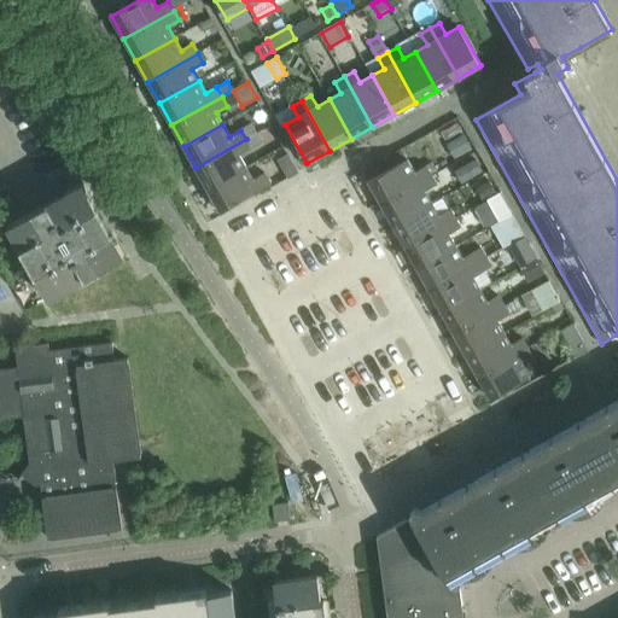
[(251,124),(240,130),(246,139),(256,134),(251,124)]
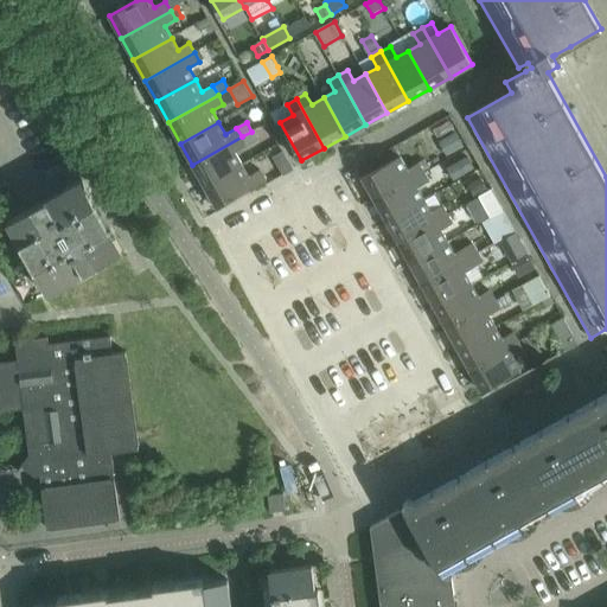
[(251,132),(242,136),(247,146),(257,140),(251,132)]
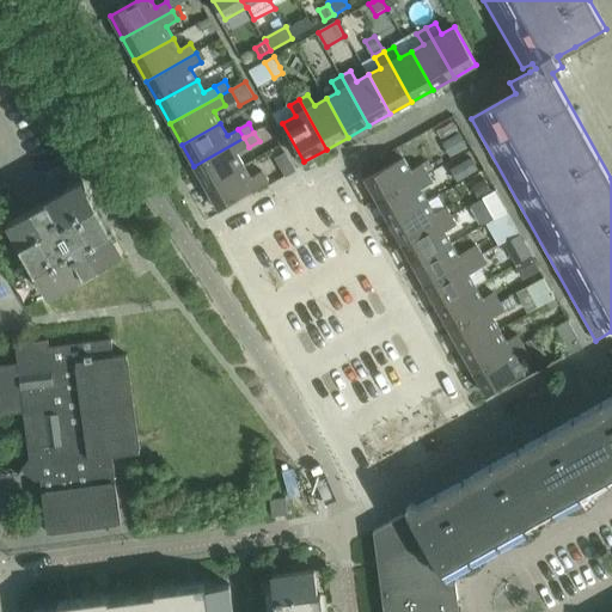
[(460,134),(447,141),(456,155),(469,148),(460,134)]
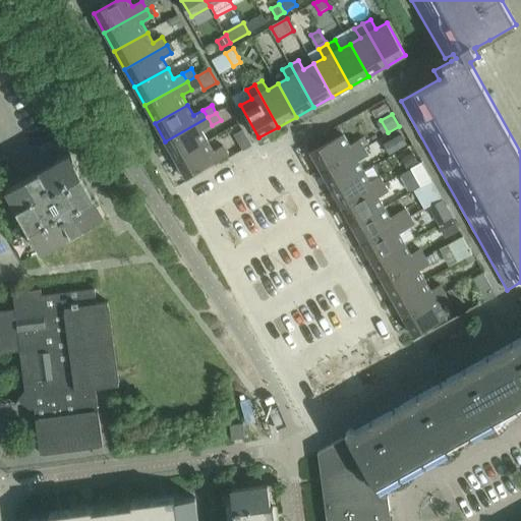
[(208,117),(165,141),(175,160),(208,140),(203,130),(212,125),(208,117)]
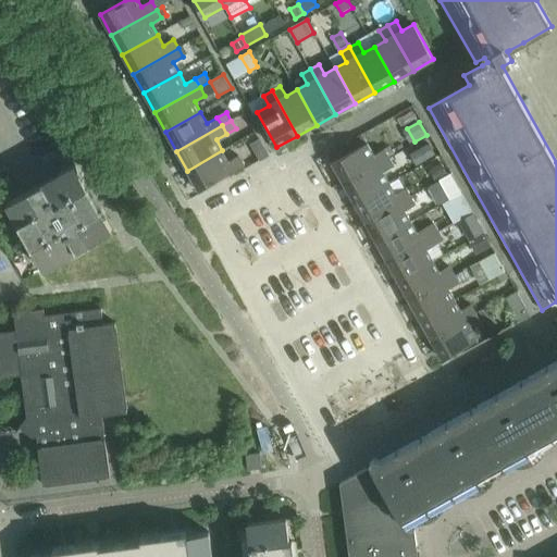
[(332,163),(344,183),(388,158),(384,149),(374,155),(368,144),(332,163)]
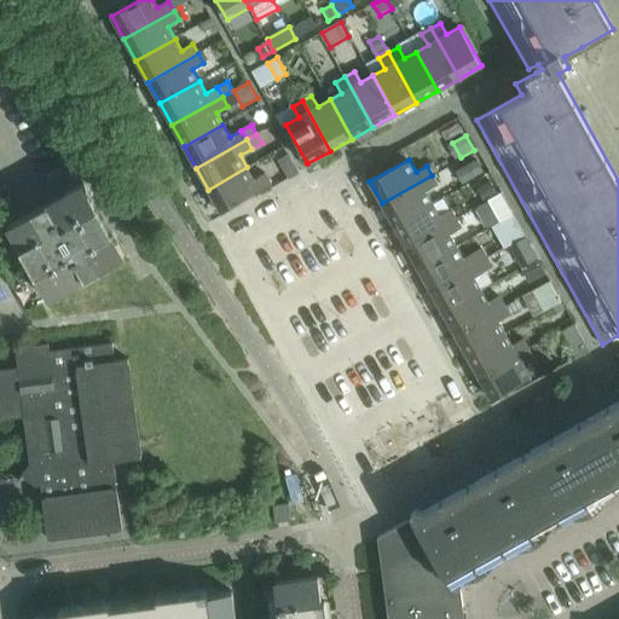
[(478,161),(467,166),(474,179),(485,173),(478,161)]
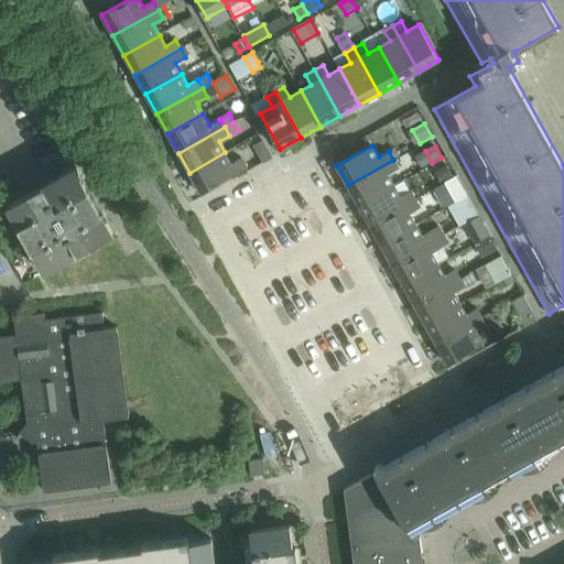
[(225,152),(190,173),(201,193),(247,167),(241,158),(231,163),(225,152)]
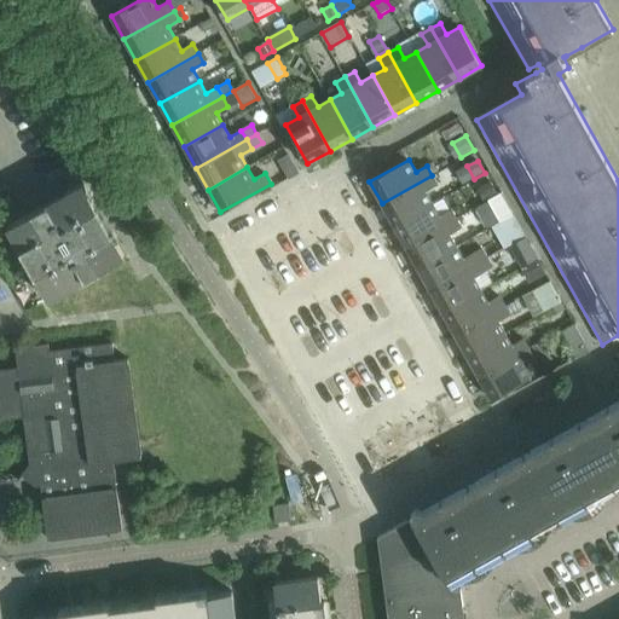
[(432,175),(382,203),(394,225),(433,203),(426,191),(438,185),(432,175)]
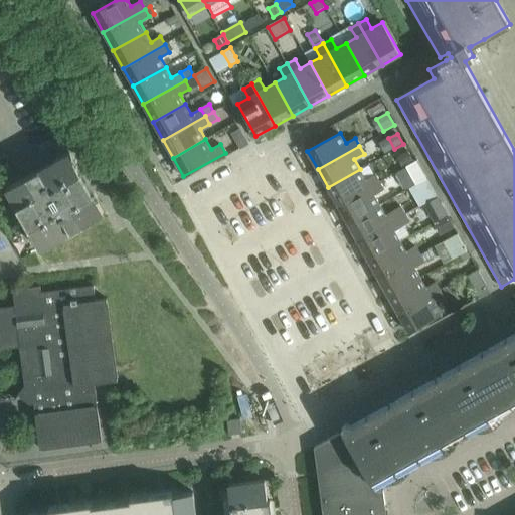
[(408,151),(399,156),(404,165),(413,160),(408,151)]
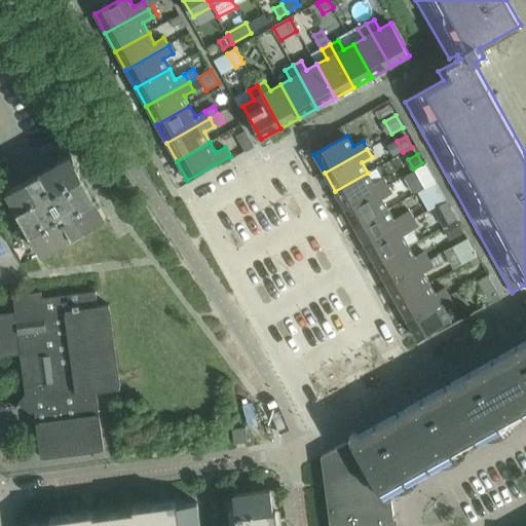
[(38,175),(7,192),(19,212),(17,212),(31,235),(31,234),(42,254),(73,236),(73,237),(75,236),(75,235),(106,218),(96,198),(82,175),(82,176),(71,156),(40,174),(40,173),(38,174),(38,175)]
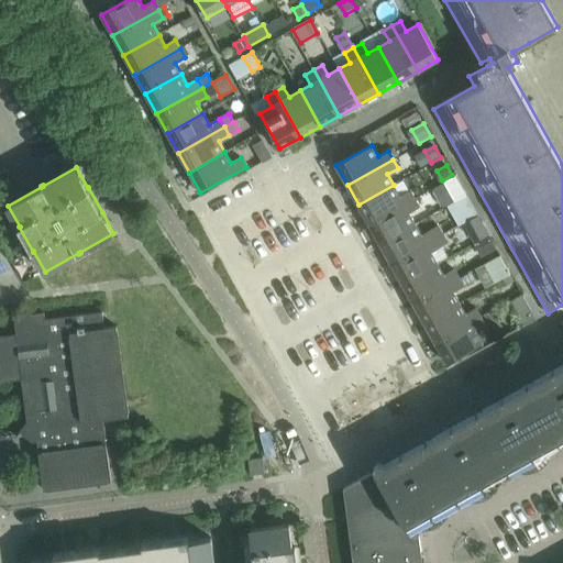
[(456,176),(433,189),(444,208),(450,205),(457,201),(467,195),(456,176)]
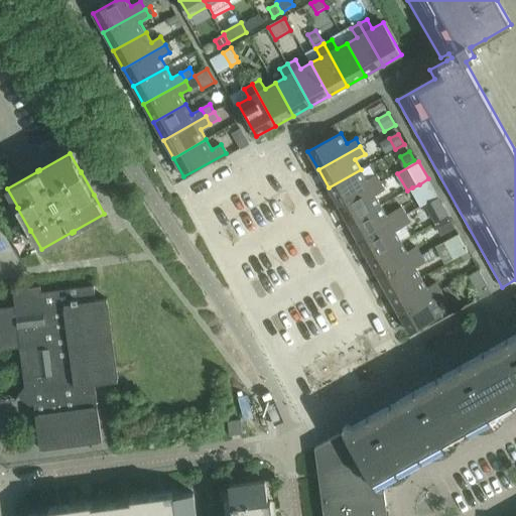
[(361,169),(329,187),(339,206),(380,182),(376,174),(367,179),(361,169)]
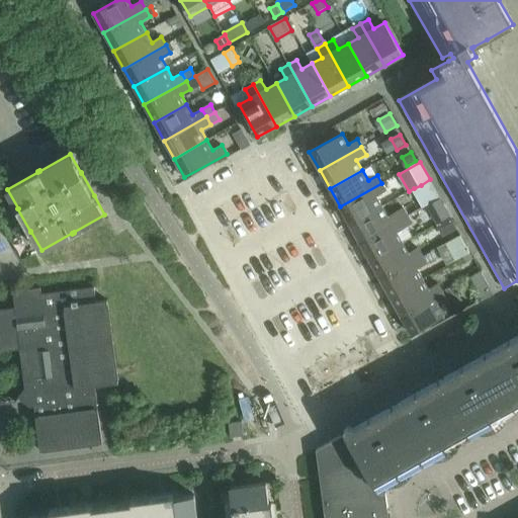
[(430,179),(421,185),(431,202),(440,197),(430,179)]
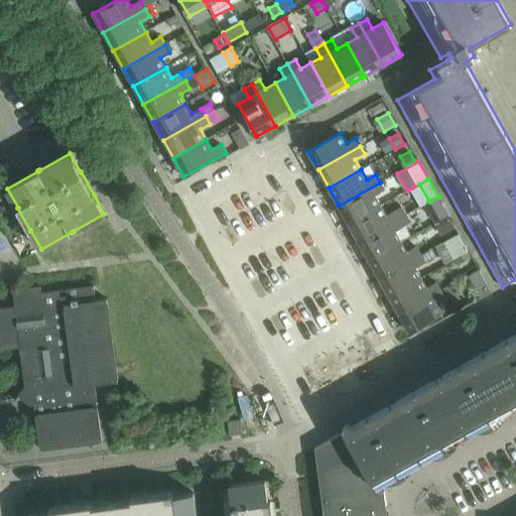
[(380,182),(339,206),(349,224),(381,206),(375,196),(385,190),(380,182)]
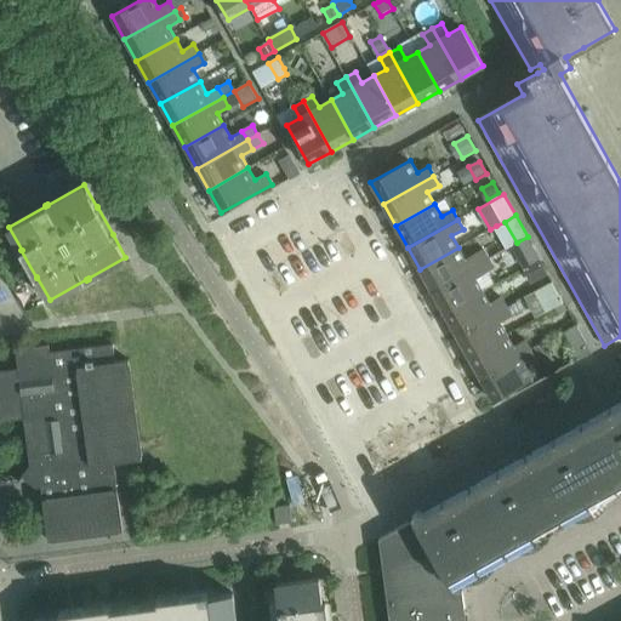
[(459,248),(420,269),(432,291),(489,258),(483,249),(466,260),(459,248)]
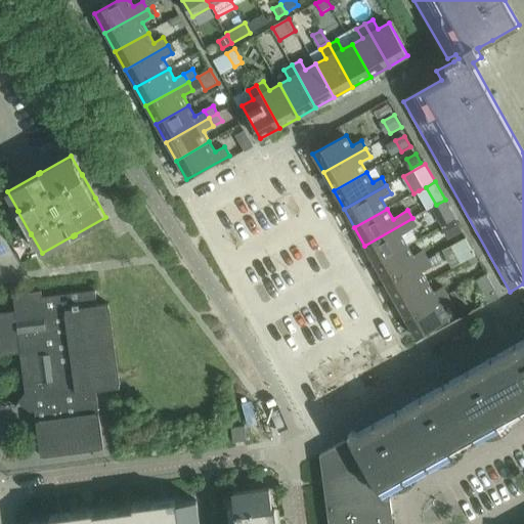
[(451,212),(437,220),(441,226),(444,224),(455,218),(451,212)]
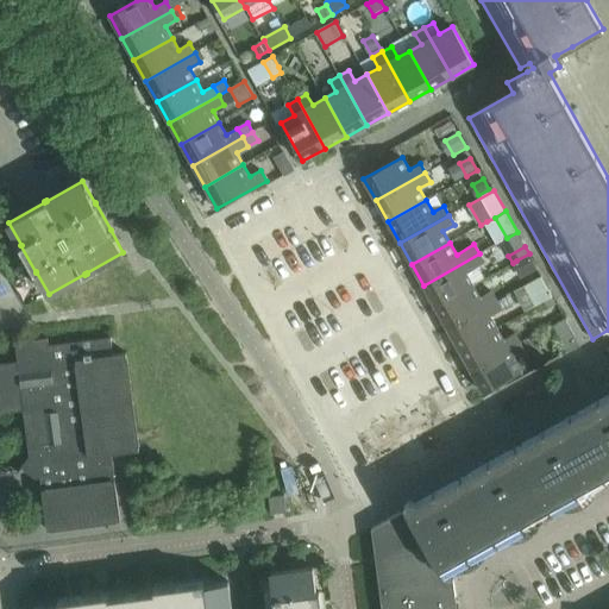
[(479,253),(424,286),(435,307),(473,286),(466,272),(484,263),(479,253)]
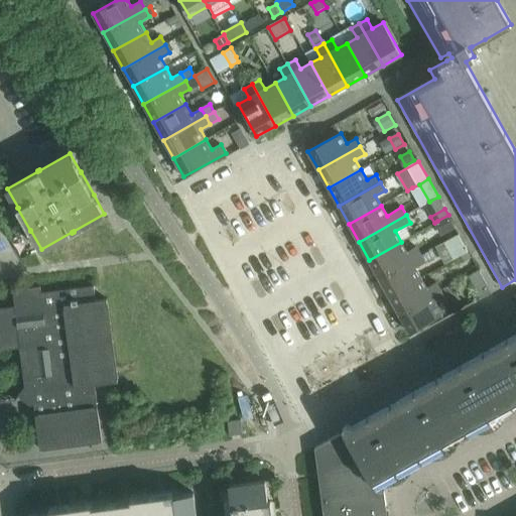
[(448,215),(437,221),(444,233),(455,227),(448,216),(448,215)]
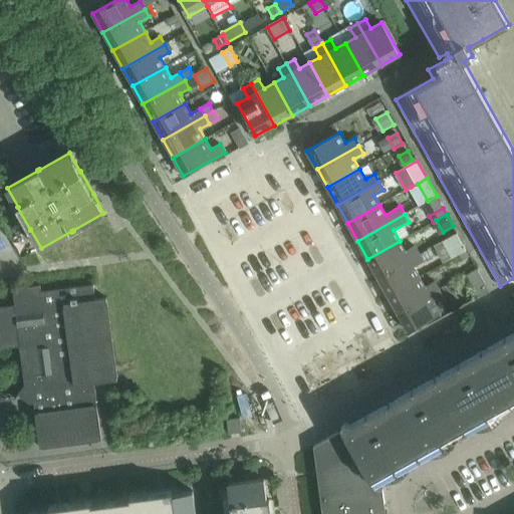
[(457,233),(443,241),(452,258),(467,250),(457,233)]
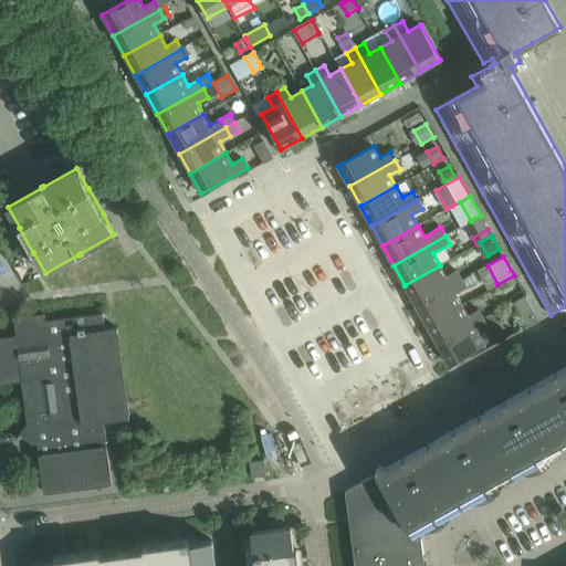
[(440,265),(405,285),(416,305),(462,279),(457,271),(447,276),(440,265)]
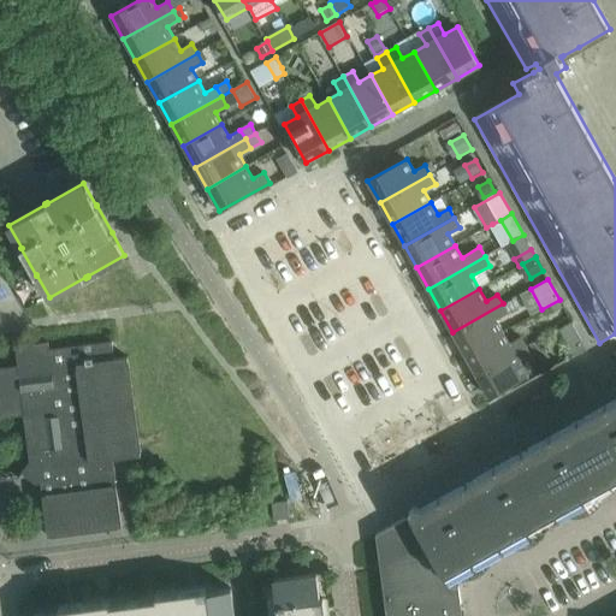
[(503,303),(452,332),(465,354),(503,331),(497,319),(508,313),(503,303)]
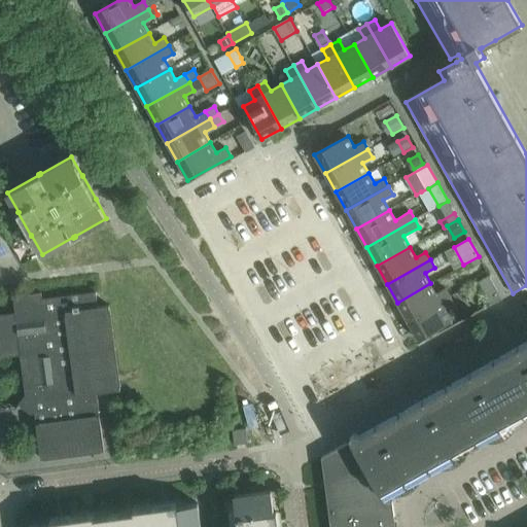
[(489,276),(479,282),(491,304),(501,299),(489,276)]
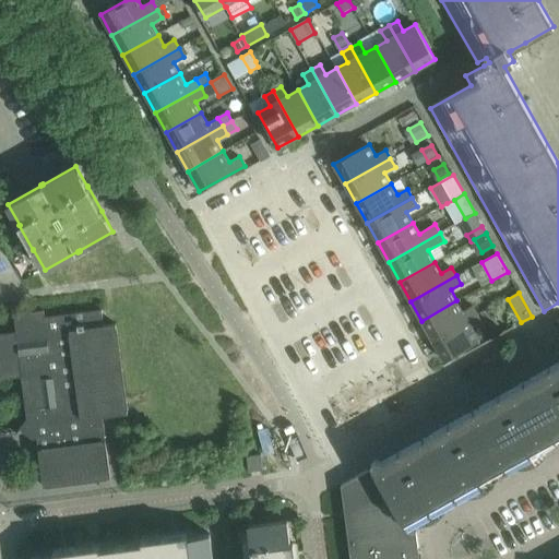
[(456,300),(421,321),(432,340),(477,314),(473,306),(463,311),(456,300)]
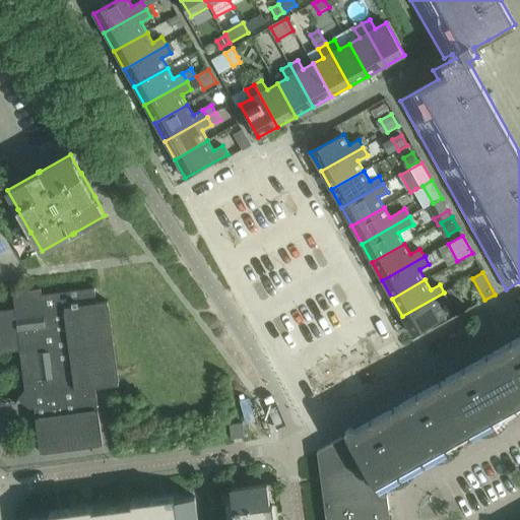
[(0,352),(20,350),(25,390),(33,390),(41,453),(104,444),(95,387),(106,386),(108,385),(119,384),(108,301),(96,303),(95,287),(42,295),(41,288),(33,289),(13,291),(15,309),(0,311),(0,352)]
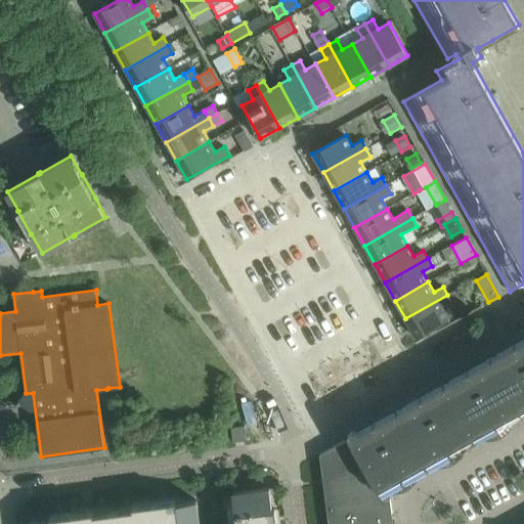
[(447,295),(405,318),(416,338),(462,312),(454,298),(450,300),(447,295)]
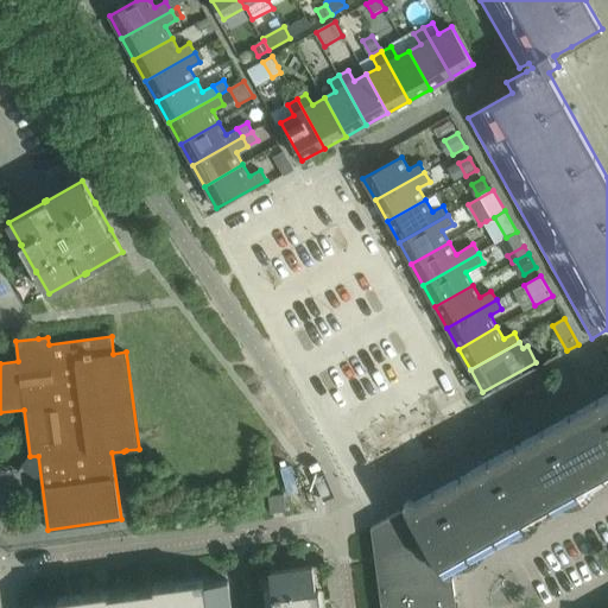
[(607,394),(406,508),(438,567),(450,561),(454,567),(607,479),(607,394)]
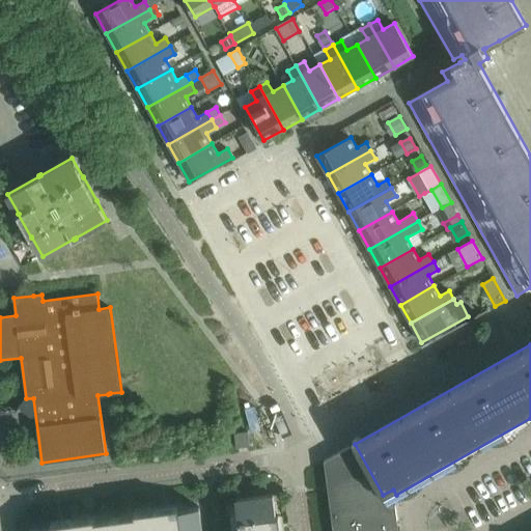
[(250,446),(248,431),(234,434),(236,448),(250,446)]
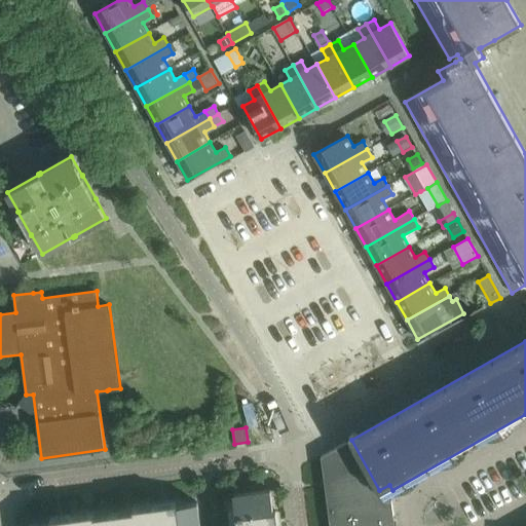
[(321,456),(328,511),(392,502),(391,500),(385,501),(379,491),(379,490),(351,440),(321,456)]
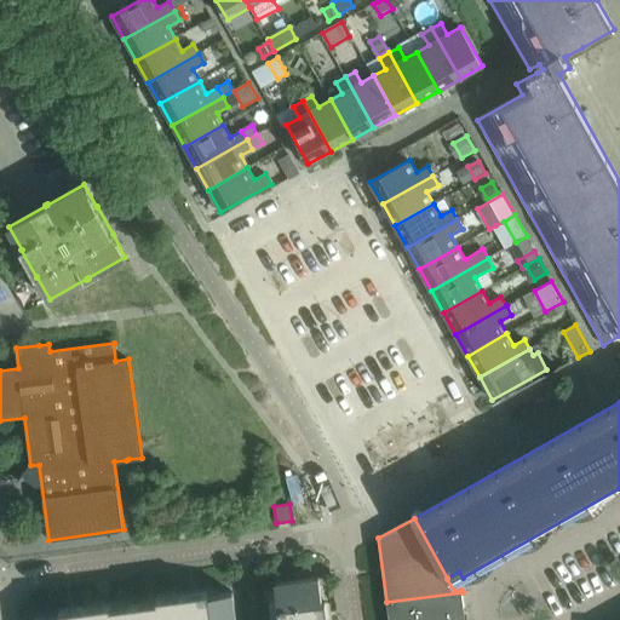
[(275,584),(279,609),(279,615),(282,615),(282,619),(327,619),(326,602),(322,603),(320,578),(275,584)]
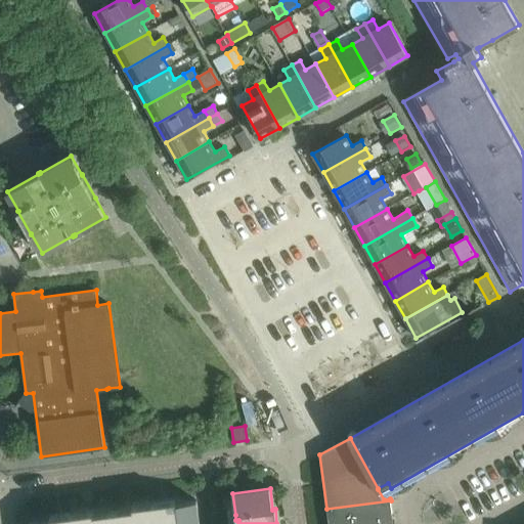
[(133,510),(113,512),(115,523),(200,523),(197,500),(176,504),(176,500),(132,507),(133,510)]
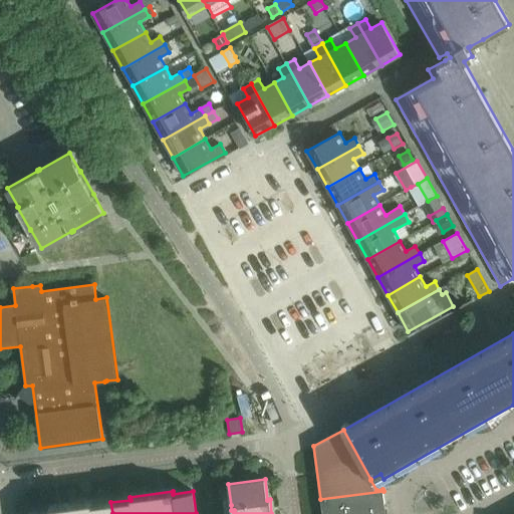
[(386,513),(383,491),(320,499),(322,513),(386,513)]
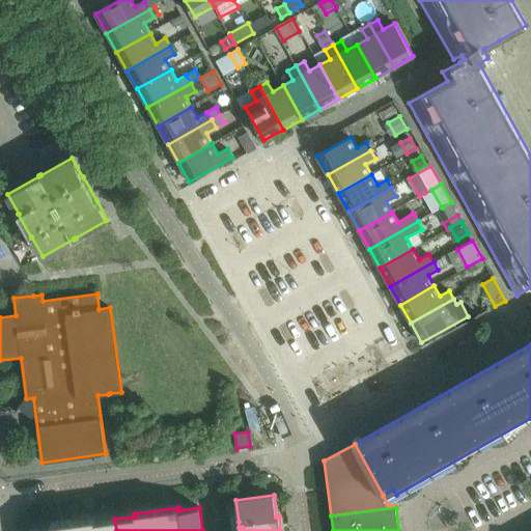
[(51,525),(51,527),(30,530),(29,530),(116,530),(114,519),(94,522),(94,519),(51,525)]
